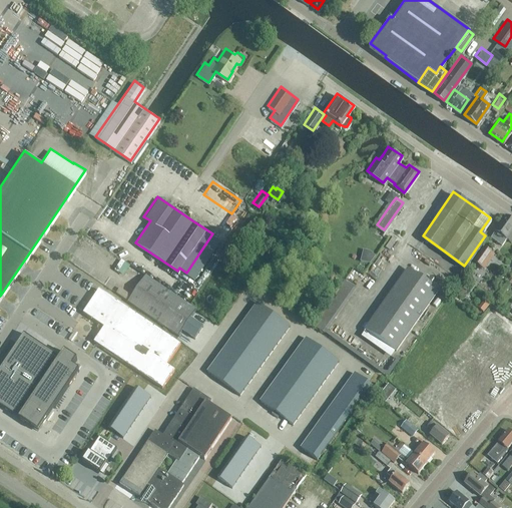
[(511,239),(511,237),(511,229),(510,228),(511,225),(511,221),(511,222),(511,220),(511,218),(505,213),(490,234),(501,242),(505,235),(511,239)]
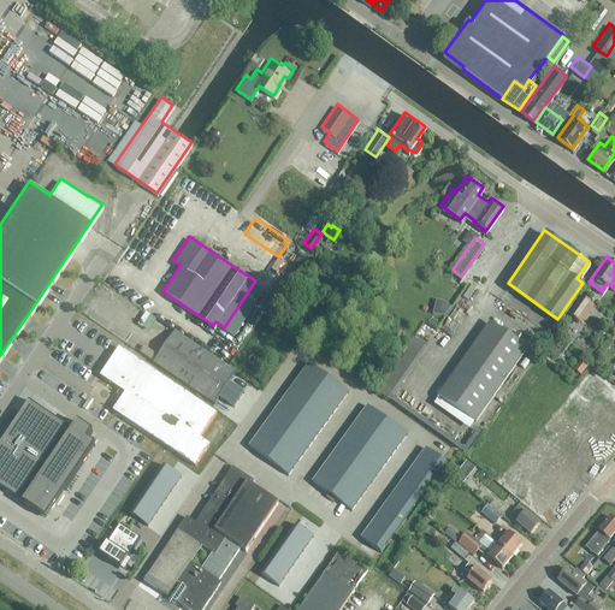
[(580,320),(593,301),(580,292),(567,311),(580,320)]
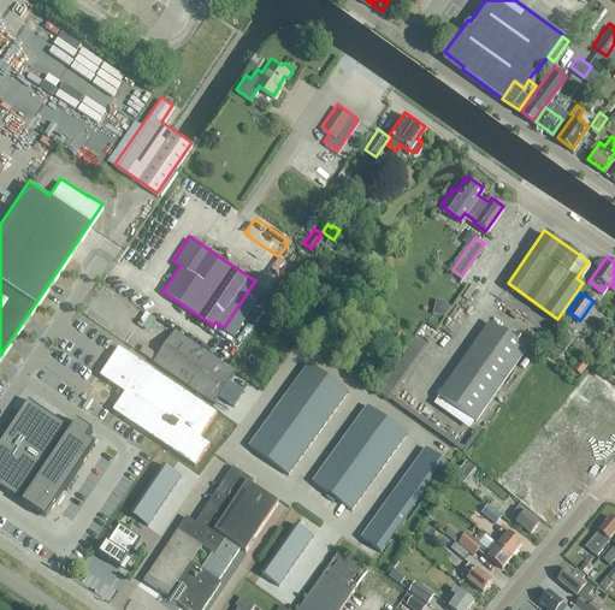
[(435,295),(431,309),(443,312),(450,303),(442,297),(435,295)]
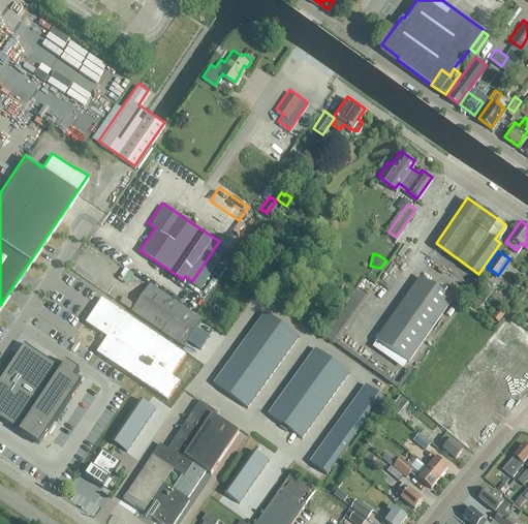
[(120,259),(114,271),(127,279),(133,268),(120,259)]
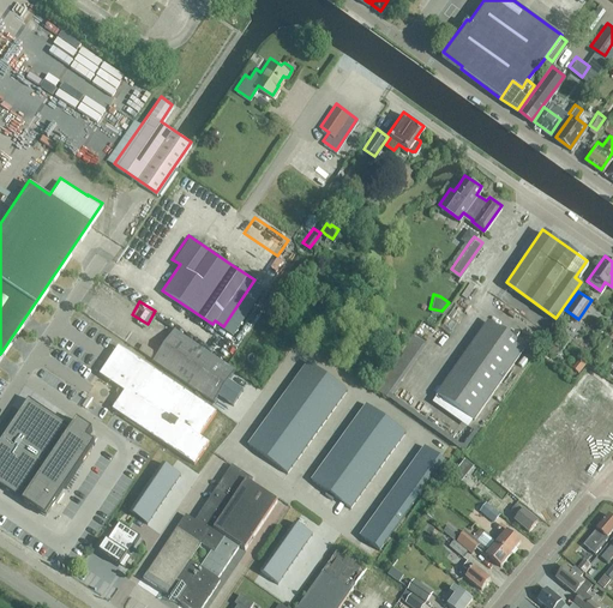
[(473,416),(523,344),(486,319),(436,390),(473,416)]
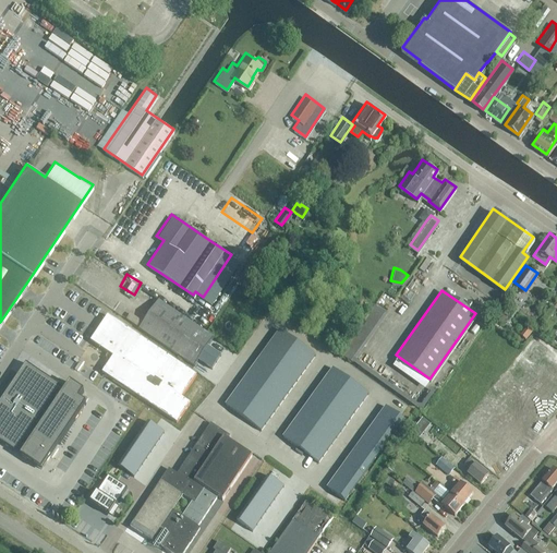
[(138,325),(192,361),(196,356),(201,348),(206,341),(212,333),(181,312),(167,302),(158,297),(138,325)]
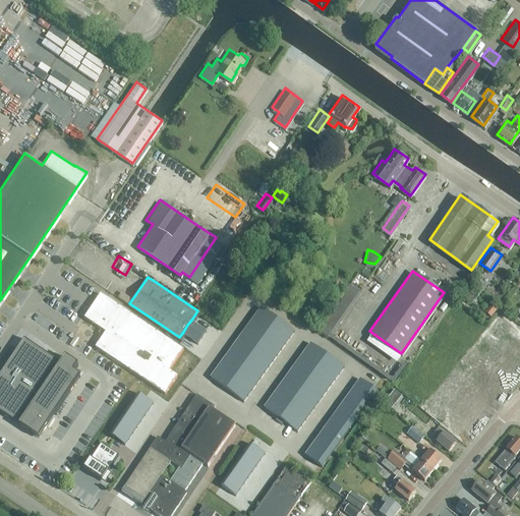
[(347,280),(319,327),(330,334),(357,286),(347,280)]
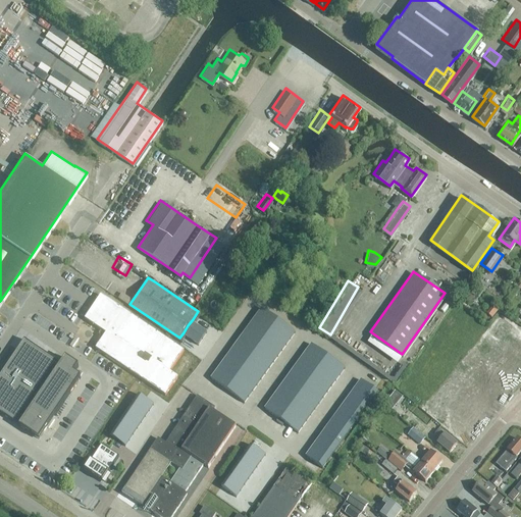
[(164,392),(176,373),(168,368),(183,347),(129,311),(118,304),(100,292),(84,315),(105,329),(95,345),(164,392)]
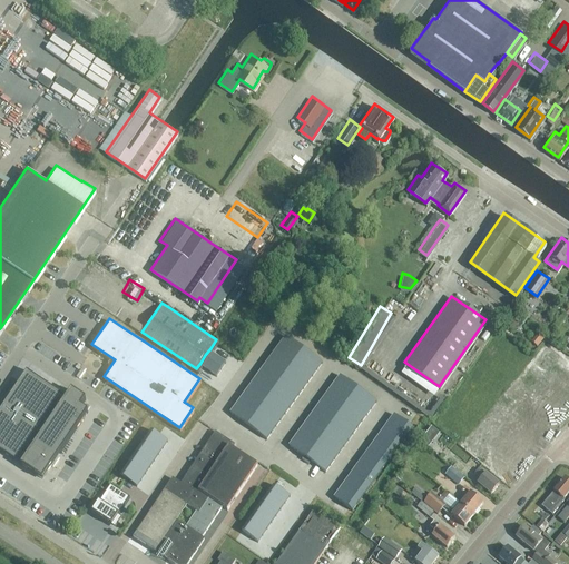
[(542,335),(536,329),(529,338),(536,343),(542,335)]
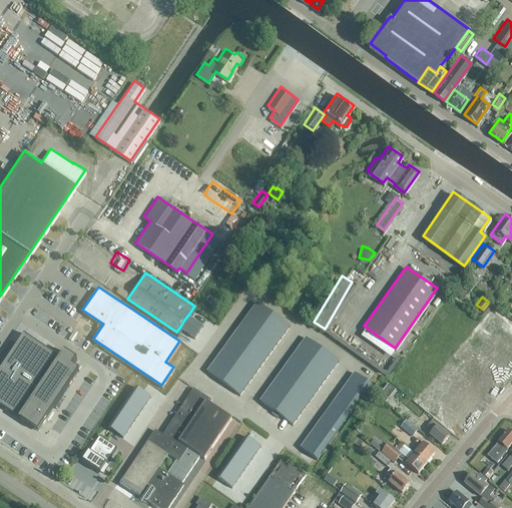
[(256,300),(206,369),(238,392),(289,323),(256,300)]
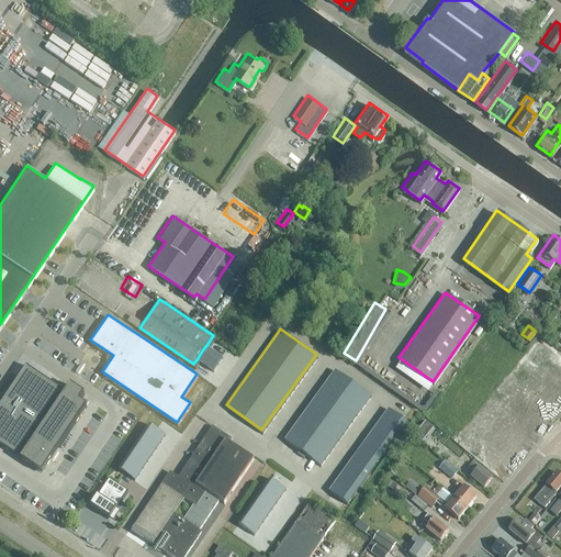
[(216,360),(221,353),(208,344),(202,351),(216,360)]
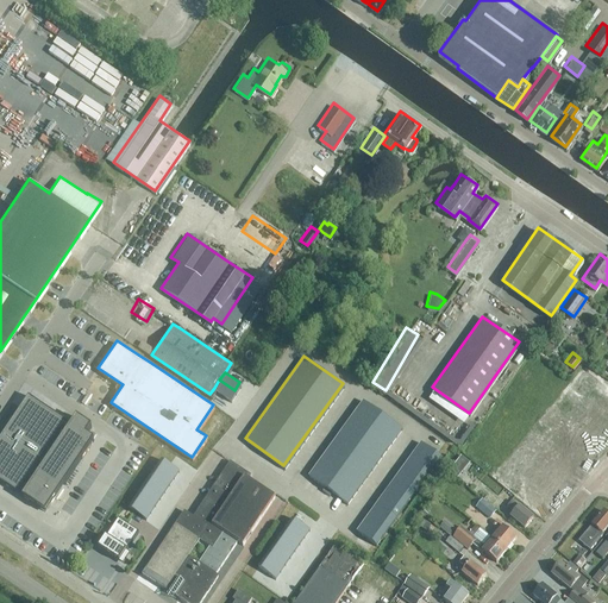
[(229,397),(234,390),(219,379),(214,388),(229,397)]
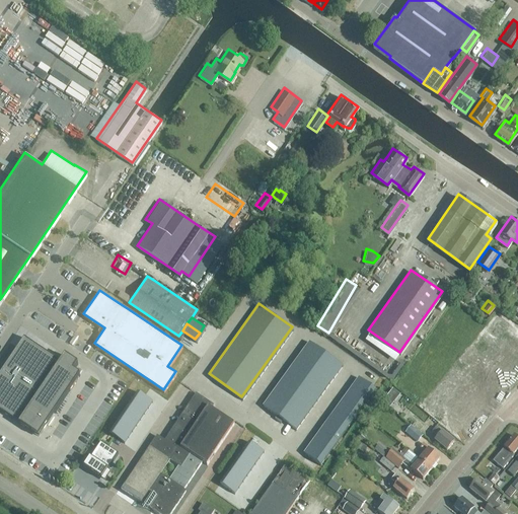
[(23,334),(0,368),(0,408),(38,433),(53,410),(54,410),(79,371),(72,367),(76,361),(64,352),(59,358),(23,334)]
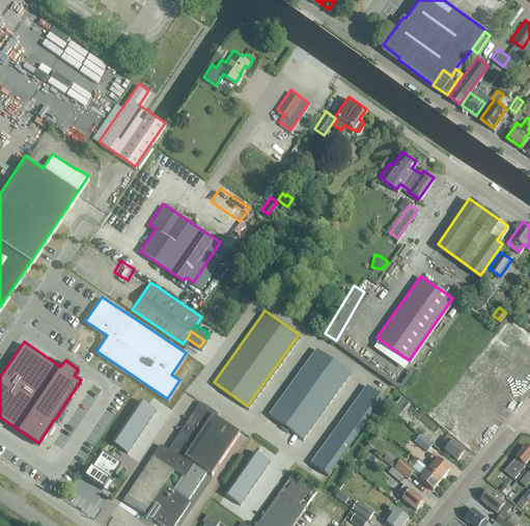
[(529,350),(524,345),(517,354),(529,364),(529,350)]
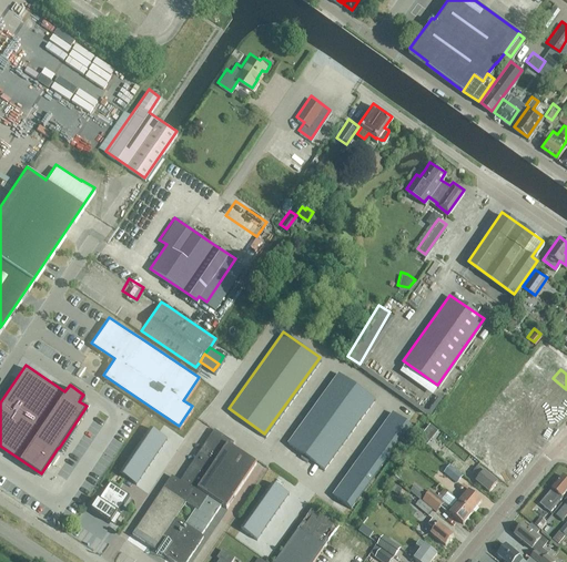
[(337,370),(286,441),(302,451),(300,453),(306,458),(307,456),(323,467),(373,396),(337,370)]
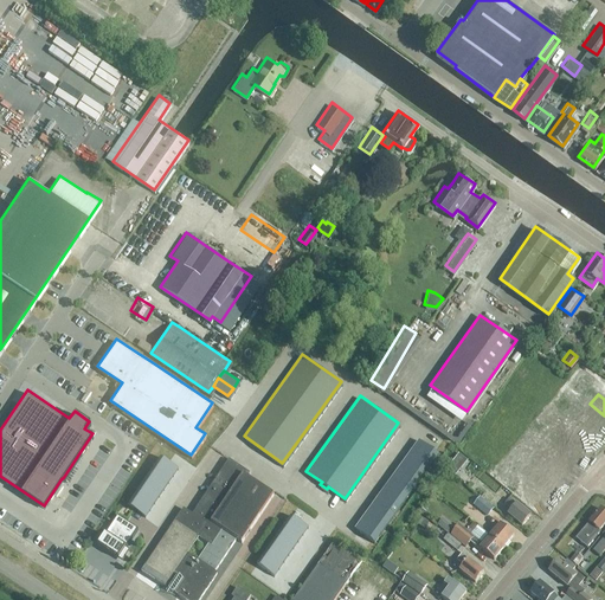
[(604,415),(590,404),(583,414),(598,427),(604,419),(604,415)]
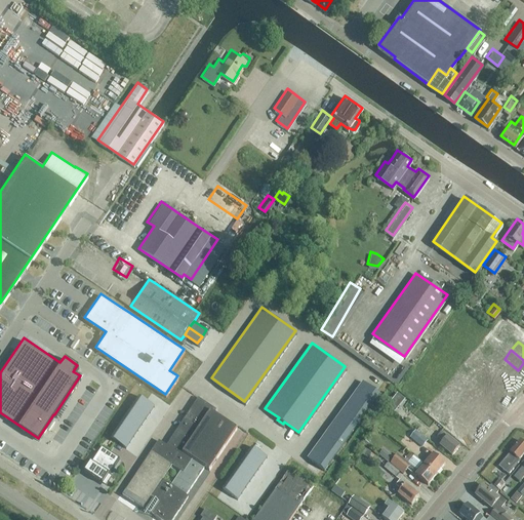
[(505,359),(496,367),(511,380),(518,370),(505,359)]
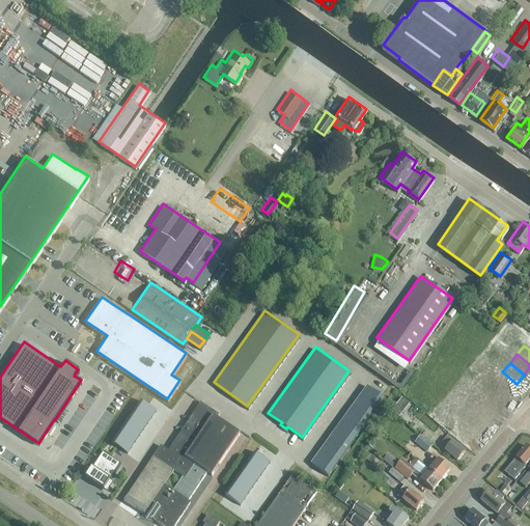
[(366,384),(310,461),(327,473),(383,395),(366,384)]
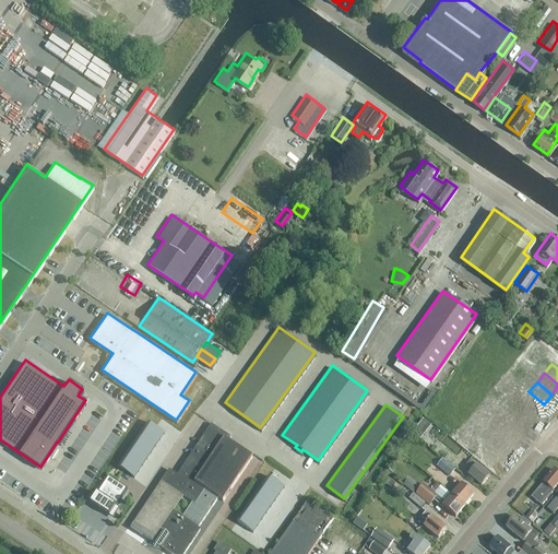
[(422,414),(416,422),(424,427),(429,421),(422,414)]
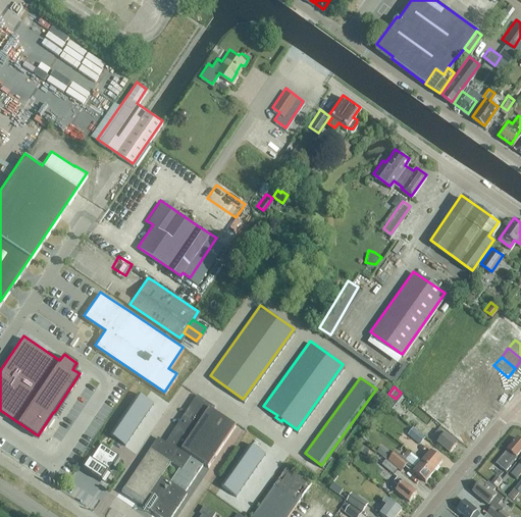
[(477,386),(469,395),(483,407),(490,398),(477,386)]
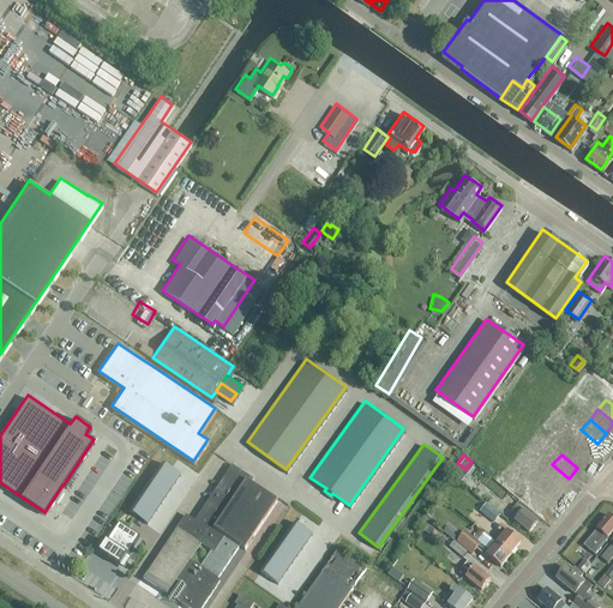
[(161,459),(128,509),(145,521),(179,471),(161,459)]
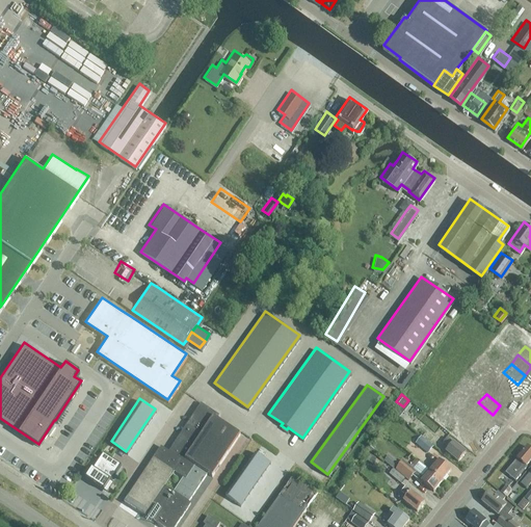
[(200,400),(171,442),(173,443),(168,449),(160,443),(123,499),(143,512),(153,519),(165,526),(170,526),(189,500),(187,499),(206,470),(211,473),(239,431),(215,416),(213,414),(215,410),(200,400)]
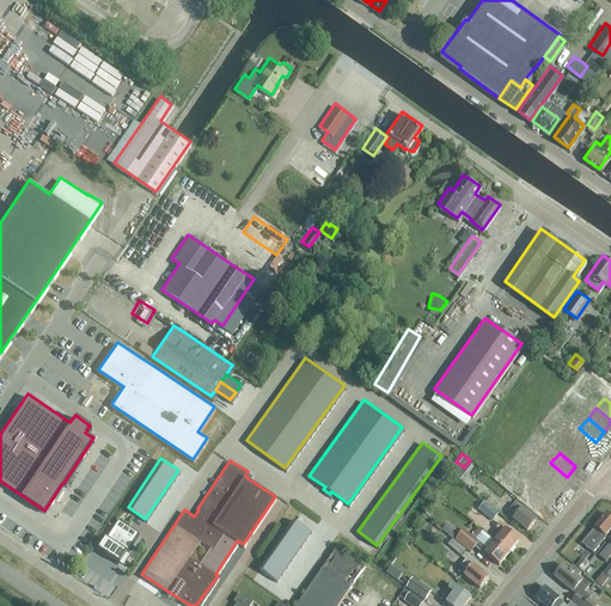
[(550,463),(542,473),(558,487),(567,477),(550,463)]
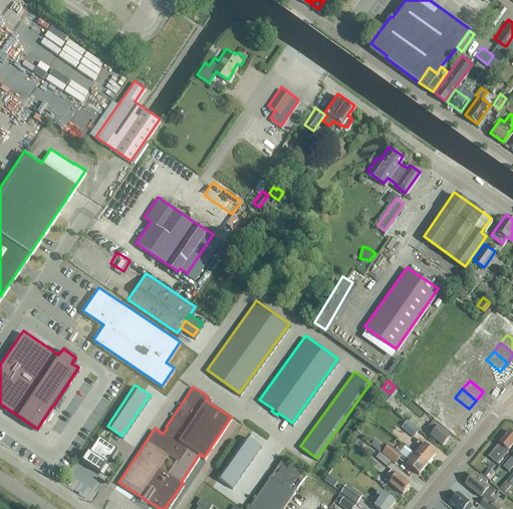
[(455,398),(449,406),(462,418),(469,409),(455,398)]
